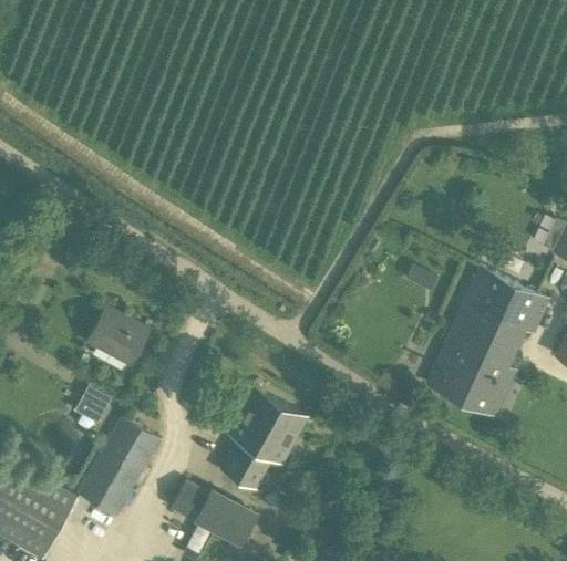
[(566,263),(566,225),(552,257),(566,263)]
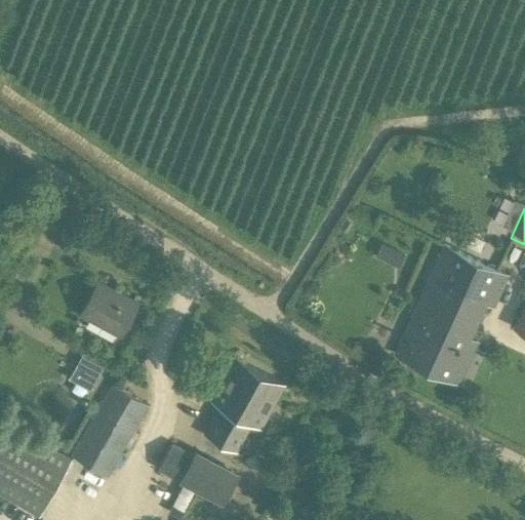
[(375,261),(401,272),(407,255),(381,245),(375,261)]
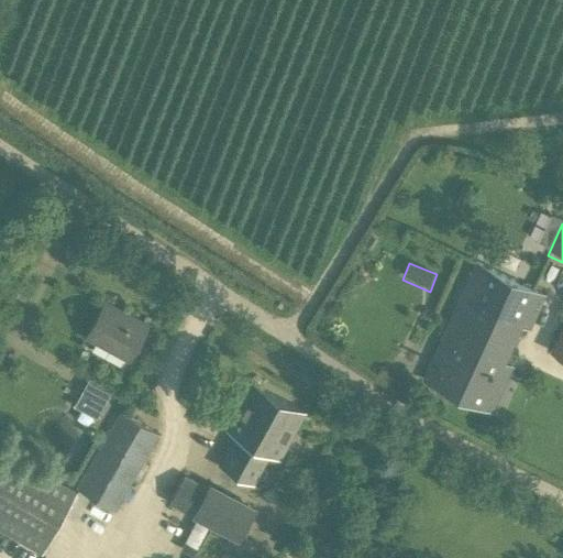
[(477,269),(452,324),(476,335),(486,315),(520,330),(537,295),(477,269)]
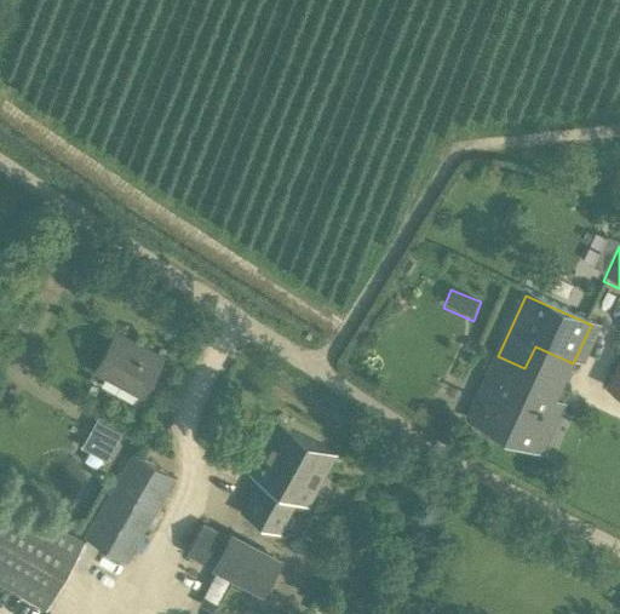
[(143,400),(164,363),(118,338),(97,374),(143,400)]
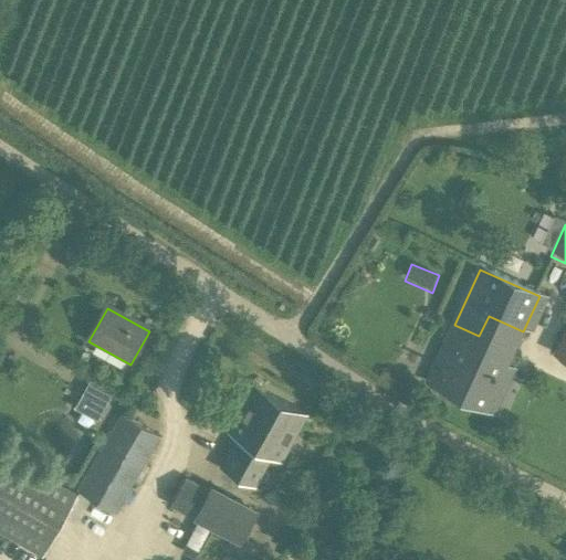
[(479,336),(454,325),(427,386),(486,412),(523,331),(489,316),(479,336)]
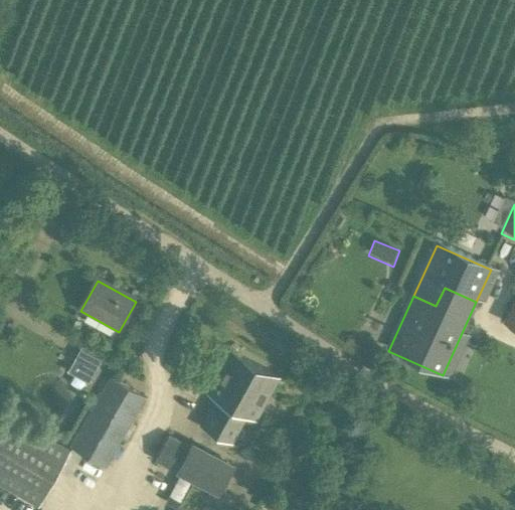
[(514,306),(506,325),(514,329),(514,306)]
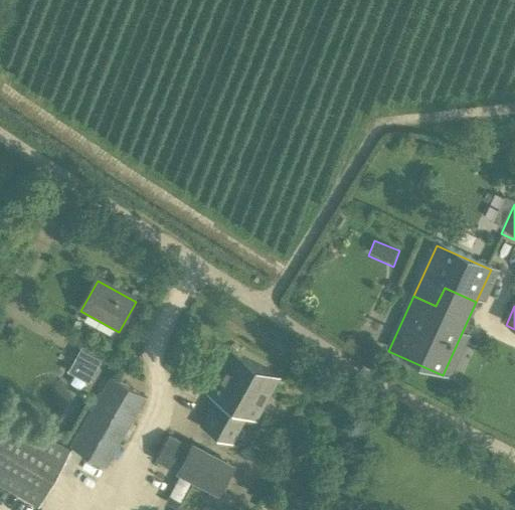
[(247,420),(254,425),(279,381),(231,355),(209,394),(217,399),(201,429),(233,446),(247,420)]
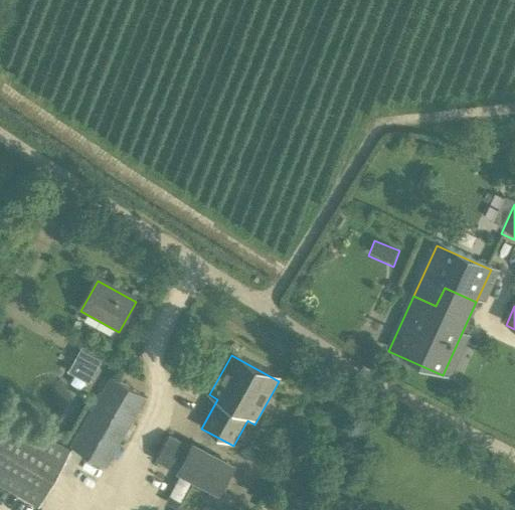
[(97,374),(77,363),(70,375),(90,386),(97,374)]
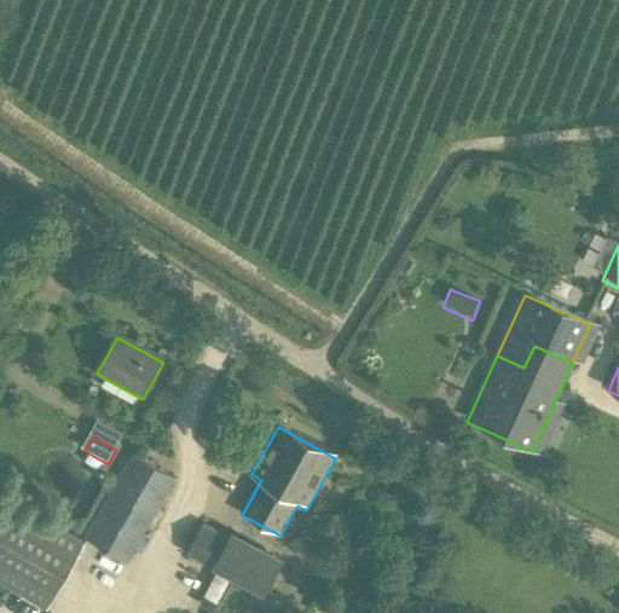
[(136,460),(87,542),(71,570),(85,577),(100,550),(126,565),(175,483),(136,460)]
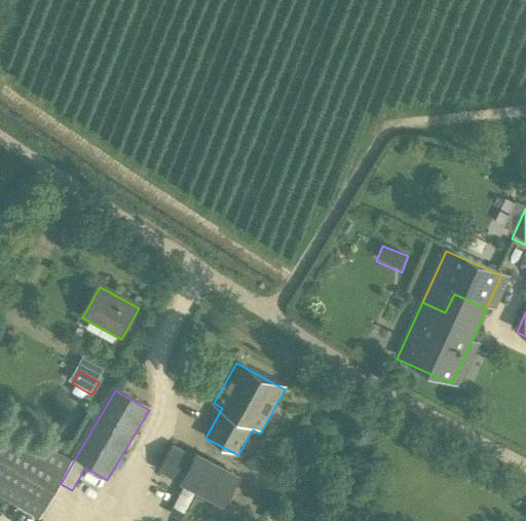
[(0,496),(39,519),(72,461),(0,419),(0,496)]
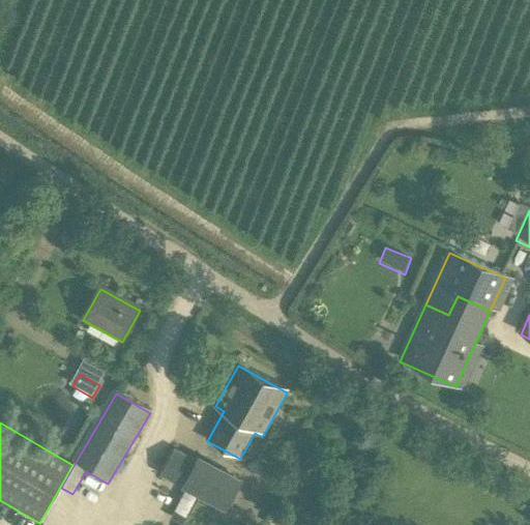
[(226,513),(240,486),(197,462),(195,464),(174,453),(160,477),(226,513)]
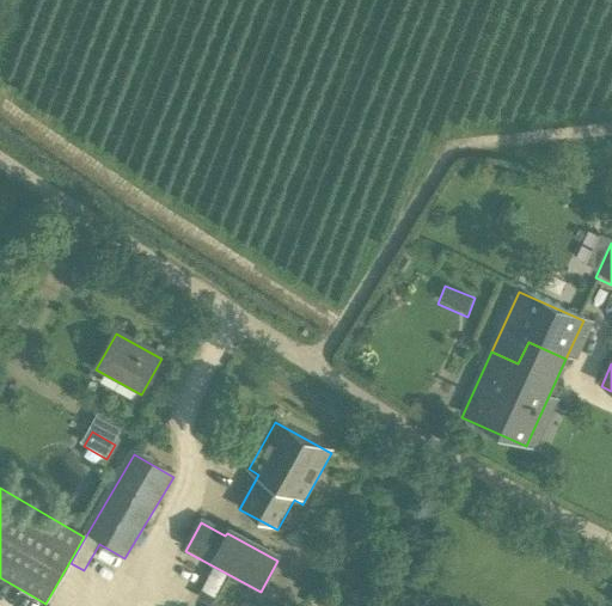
[(396,567),(387,581),(399,587),(408,573),(396,567)]
